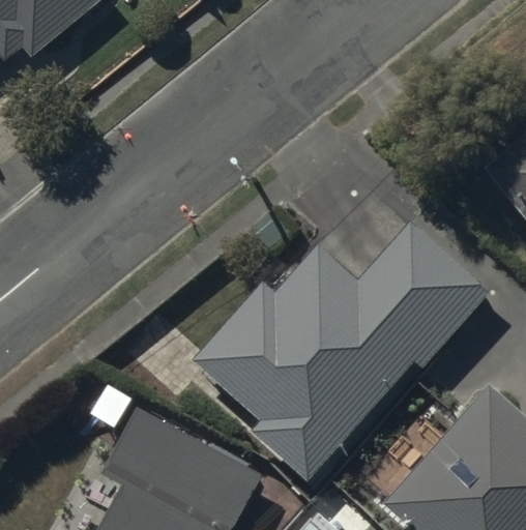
[(0,60),(3,64),(22,48),(31,59),(99,0),(0,0),(0,60)]
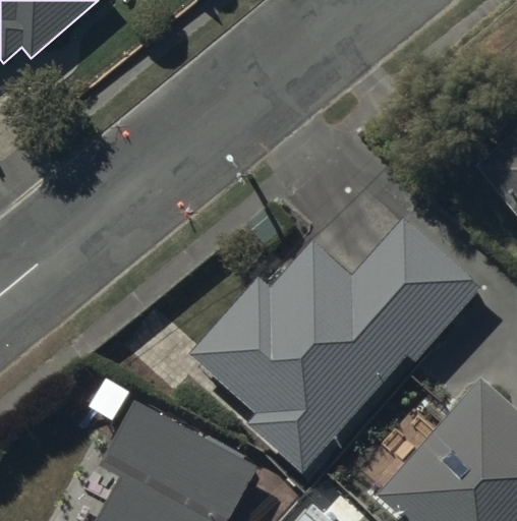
[(516,126),(469,165),(516,223),(516,126)]
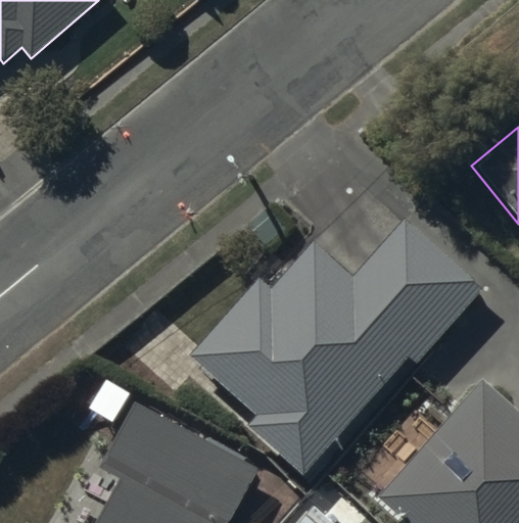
[(257,278),(188,355),(255,415),(245,426),(302,477),(409,359),(416,365),(483,289),(405,218),(351,277),(313,241),(270,289),(257,278)]
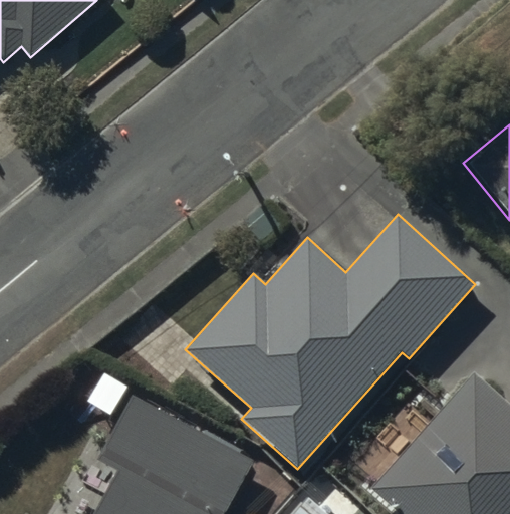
[(509,513),(509,404),(473,370),(370,489),(398,513),(509,513)]
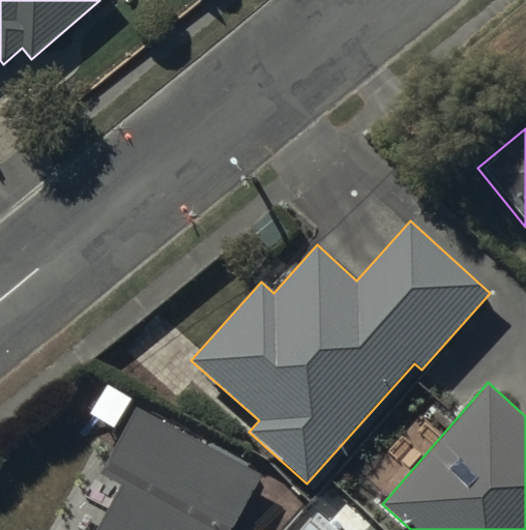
[(234,529),(264,475),(136,408),(101,476),(120,486),(97,529),(234,529)]
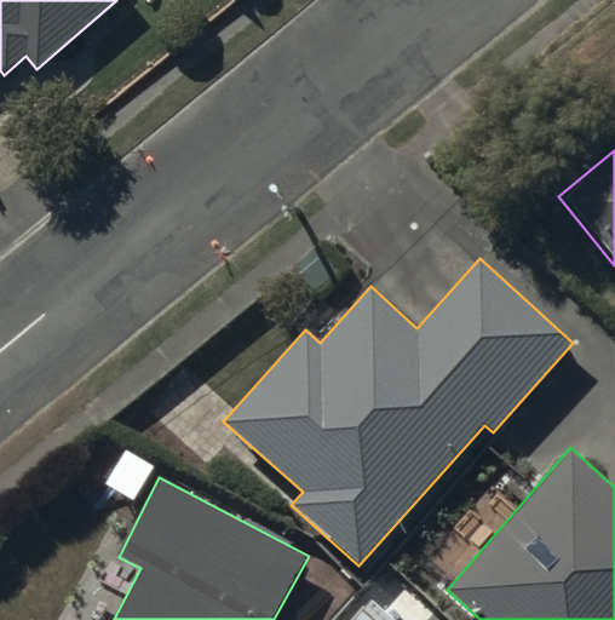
[(397,619),(368,595),(348,619),(397,619)]
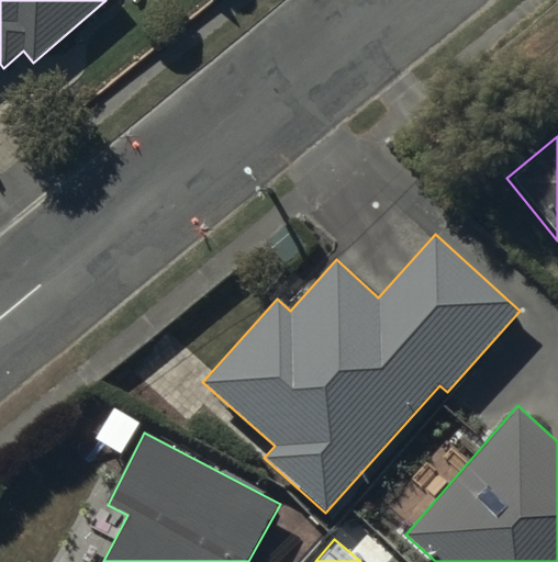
All buildings are outlined.
